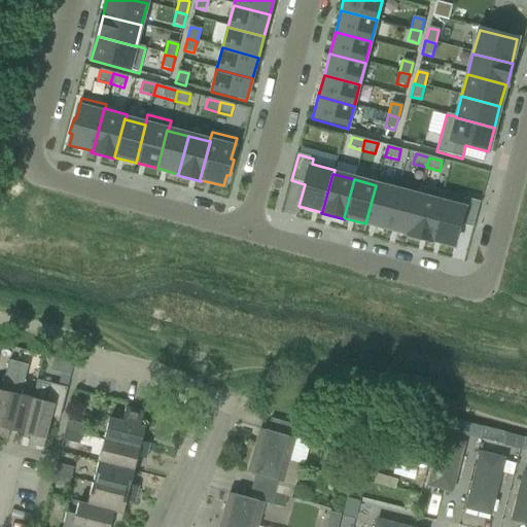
[(376,185),(365,223),(387,230),(397,191),(376,185)]
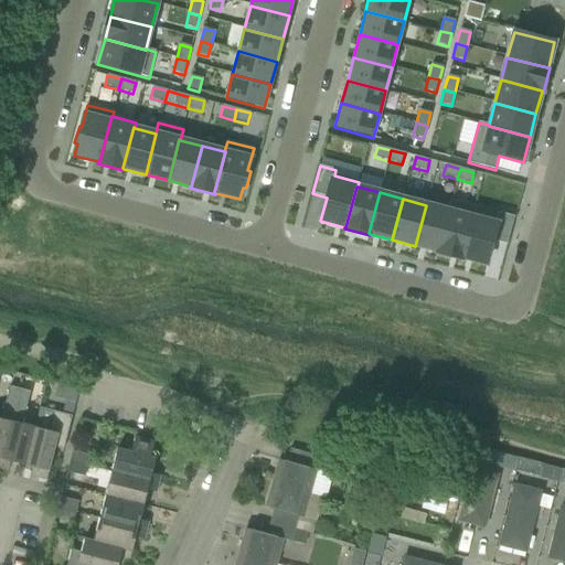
[(437,252),(437,253),(461,259),(462,258),(461,258),(472,217),(476,208),(450,201),(448,211),(449,211),(438,252),(437,252)]
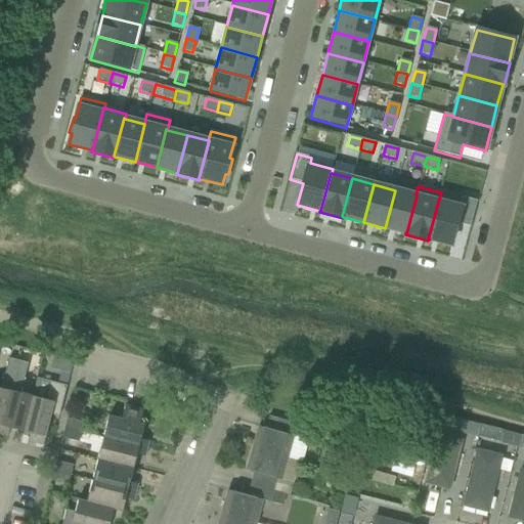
[(395,190),(385,228),(405,233),(406,233),(417,195),(416,195),(395,190)]
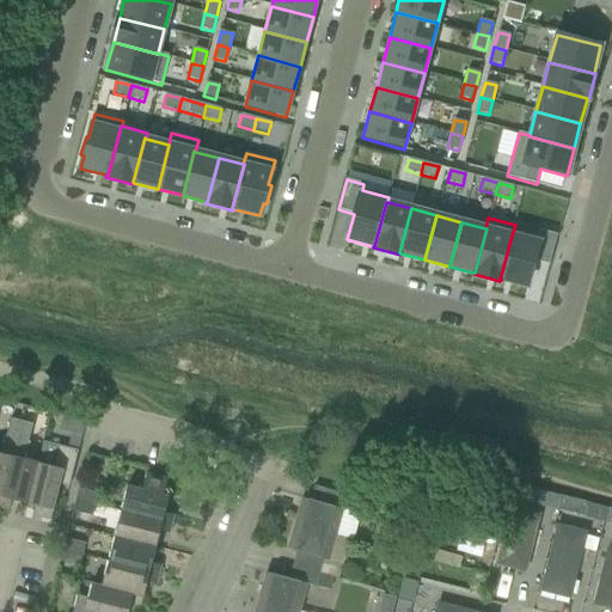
[(512,236),(500,280),(501,280),(527,287),(533,261),(549,265),(556,236),(539,231),(537,242),(512,236)]
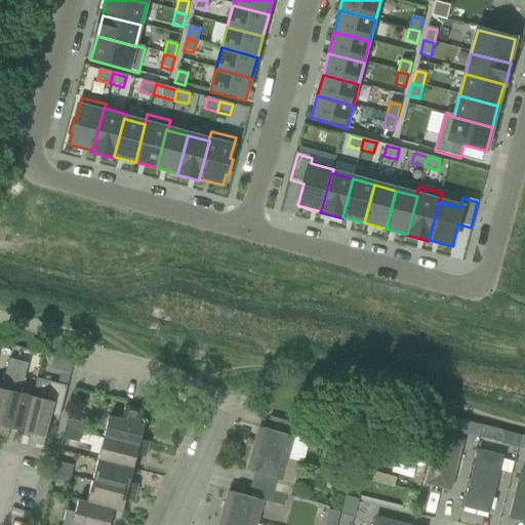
[(0,389),(0,434),(15,374),(18,362),(9,360),(2,390),(0,389)]
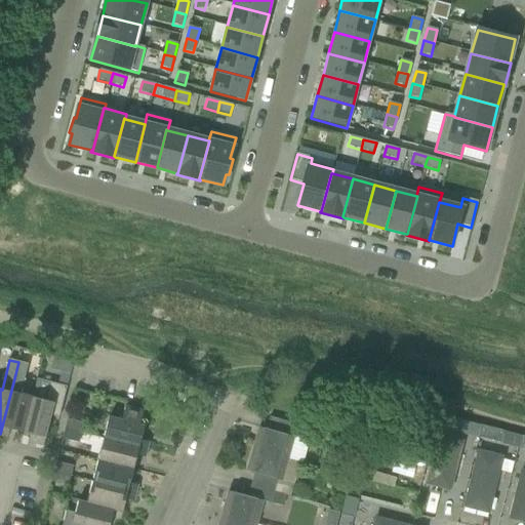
[(15,374),(0,434),(0,436),(7,438),(9,430),(24,433),(32,397),(19,394),(24,376),(27,364),(18,362),(15,374)]
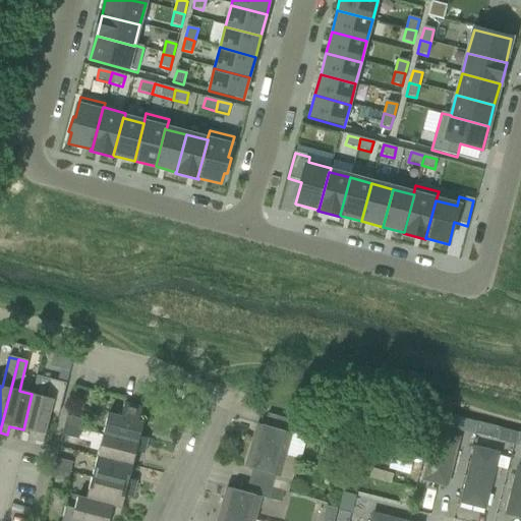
[(62,369),(59,382),(66,384),(70,371),(62,369)]
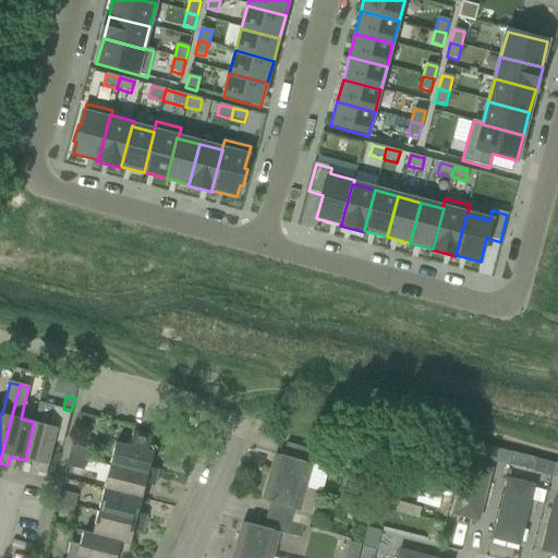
[(48,426),(34,422),(25,460),(39,463),(37,473),(46,475),(55,443),(62,445),(71,411),(63,409),(53,407),(48,426)]
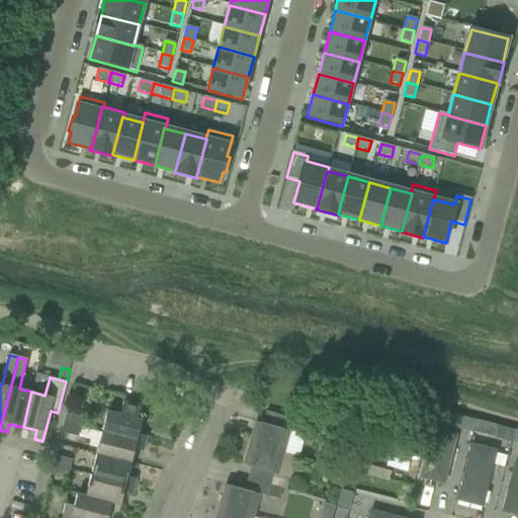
[(102,433),(146,444),(148,436),(139,434),(143,420),(138,419),(142,406),(123,401),(120,415),(108,412),(102,433)]
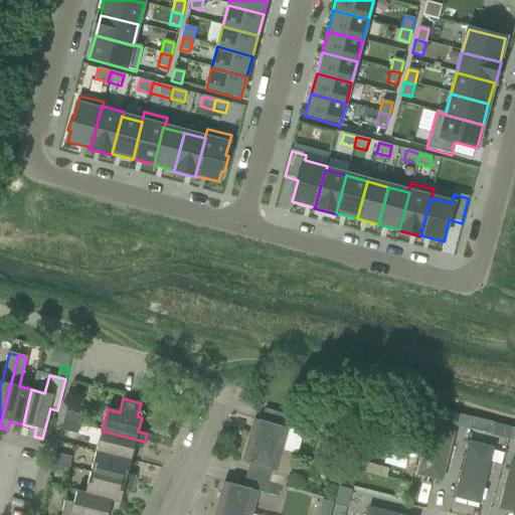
[(431,419),(453,425),(456,413),(435,407),(431,419)]
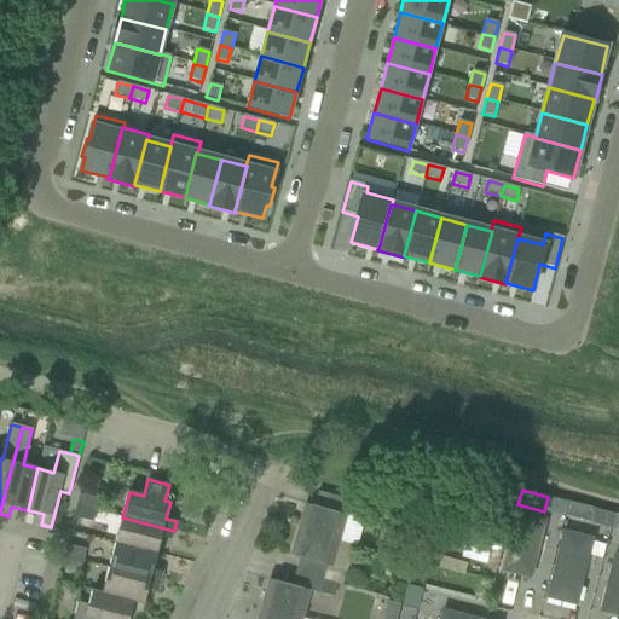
[(305,503),(298,530),(340,542),(347,515),(357,519),(359,507),(360,504),(341,498),(318,492),(314,507),(305,503)]
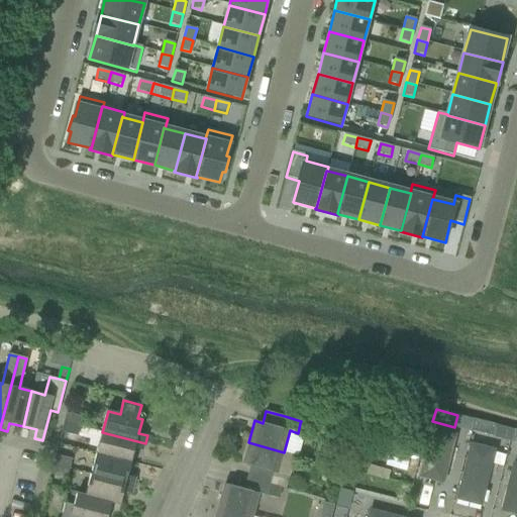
[(64,423),(80,426),(83,417),(67,413),(64,423)]
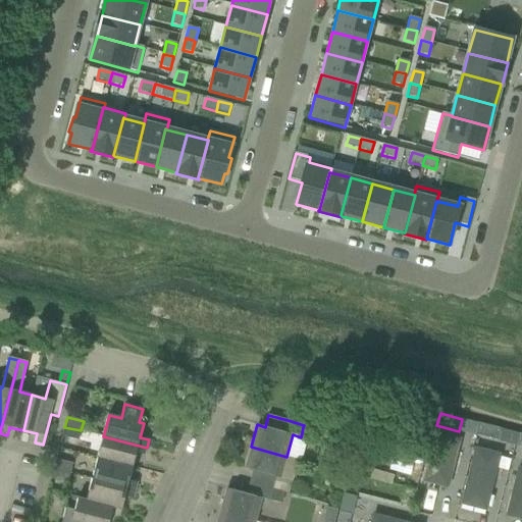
[(479,424),(476,435),(498,441),(501,429),(479,424)]
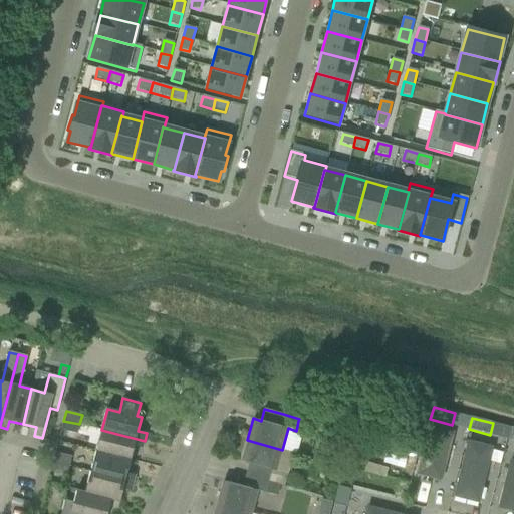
[(457,426),(432,420),(420,470),(445,476),(457,426)]
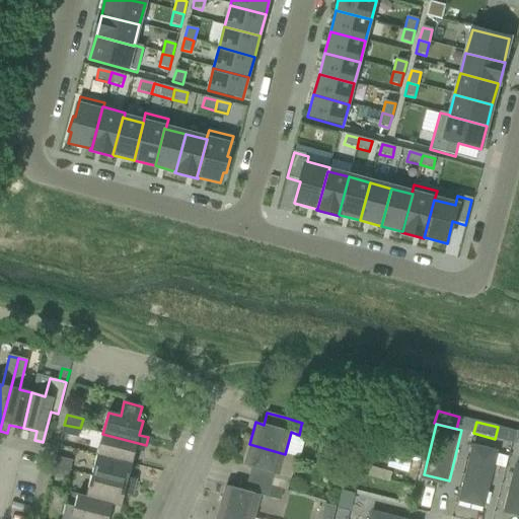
[(80,428),(64,425),(62,434),(78,438),(80,428)]
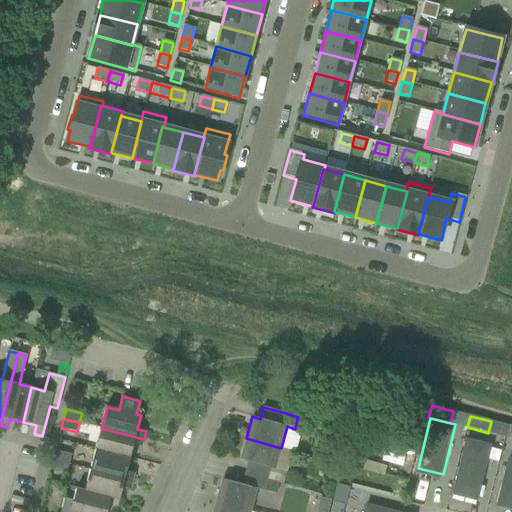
[(329,426),(326,436),(343,440),(345,431),(329,426)]
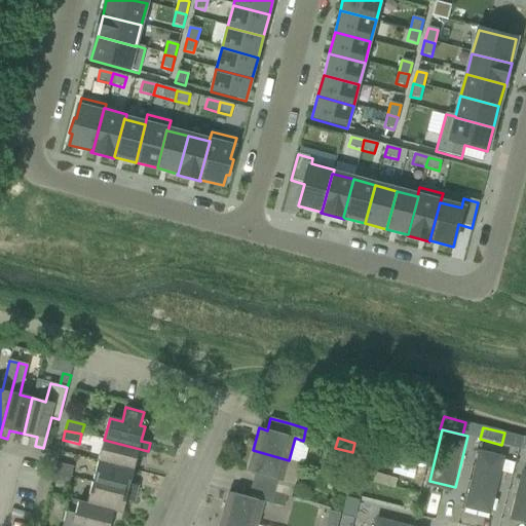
[(146,459),(148,451),(104,440),(99,461),(134,471),(138,456),(146,459)]
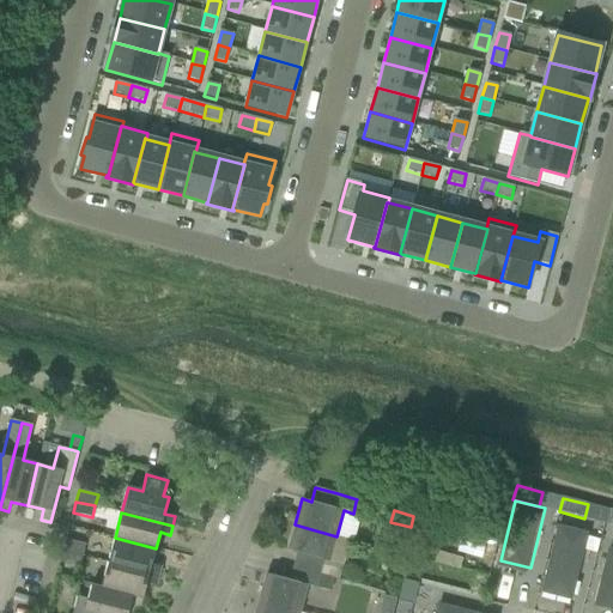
[(589,527),(560,520),(544,587),(572,594),(589,527)]
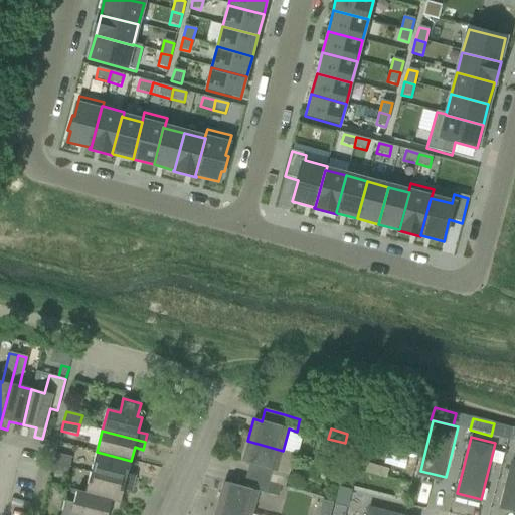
[(269,482),(269,483),(280,486),(285,488),(288,476),(277,473),(283,451),(247,441),(241,462),(249,464),(245,476),(269,482)]
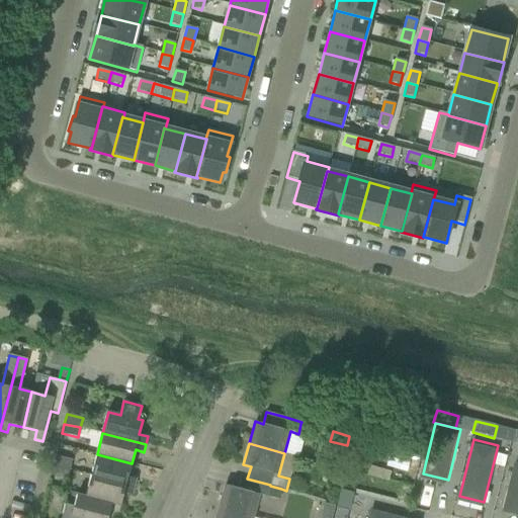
[(391,448),(386,461),(407,467),(411,453),(391,448)]
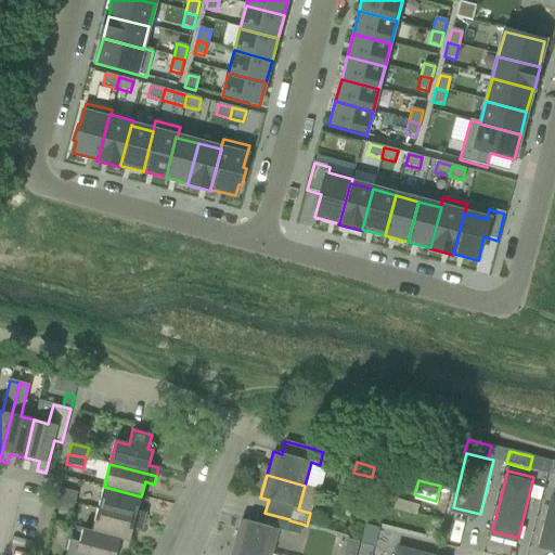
[(98,510),(144,521),(146,513),(138,511),(141,497),(104,487),(98,510)]
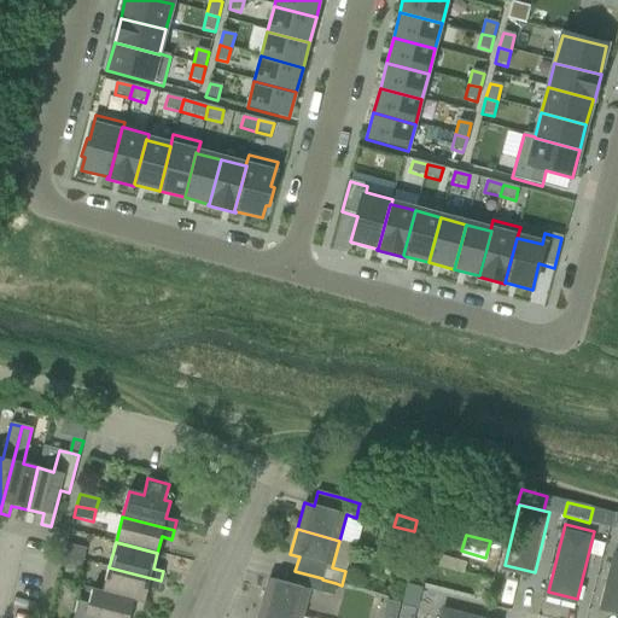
[(64,555),(83,560),(86,549),(66,544),(64,555)]
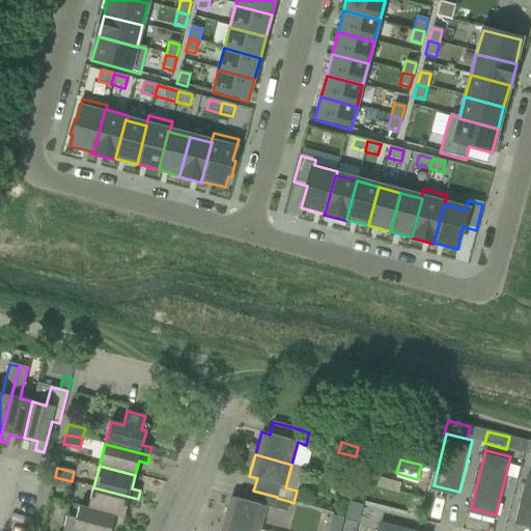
[(518,520),(530,523),(530,469),(518,520)]
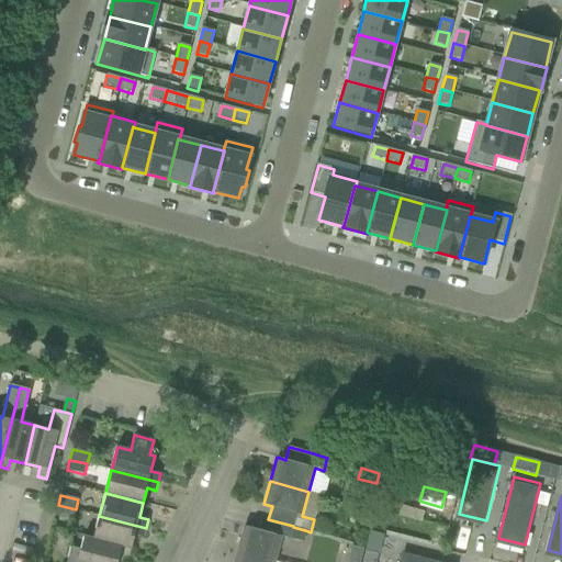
[(76,509),(58,505),(55,516),(72,520),(76,509)]
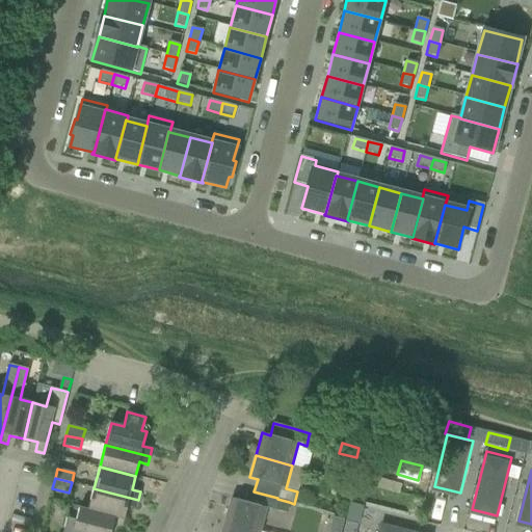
[(378,479),(375,487),(398,494),(401,485),(378,479)]
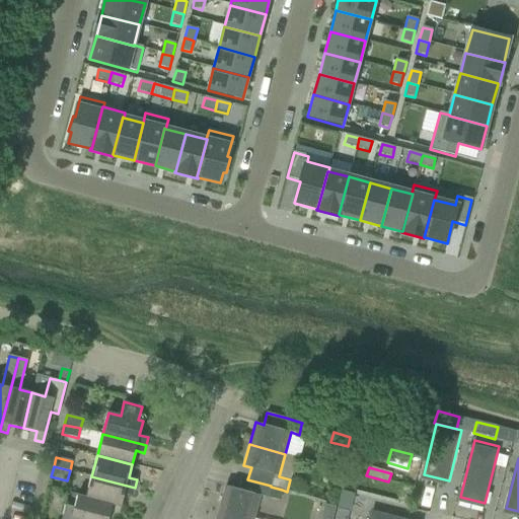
[(86,498),(121,507),(125,493),(133,495),(135,488),(91,476),(86,498)]
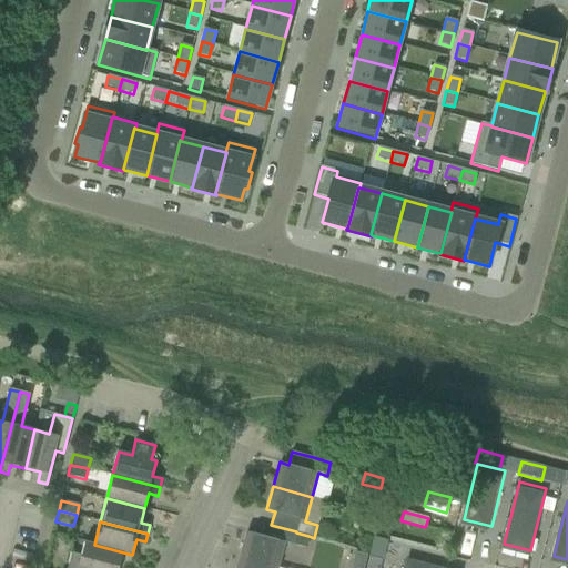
[(246,531),(240,556),(279,566),(285,544),(293,545),(296,533),(296,531),(271,525),(267,537),(246,531)]
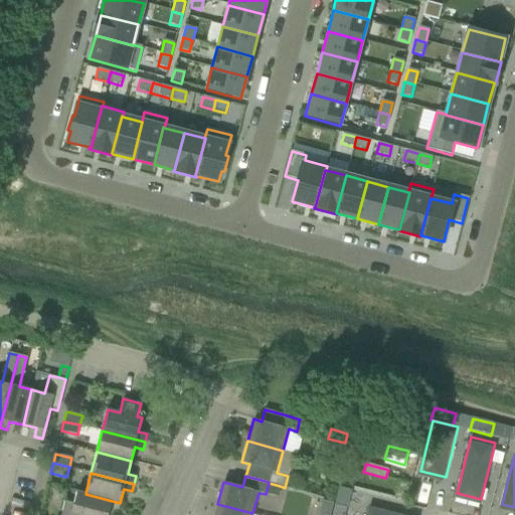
[(397,482),(393,497),(405,500),(409,485),(397,482)]
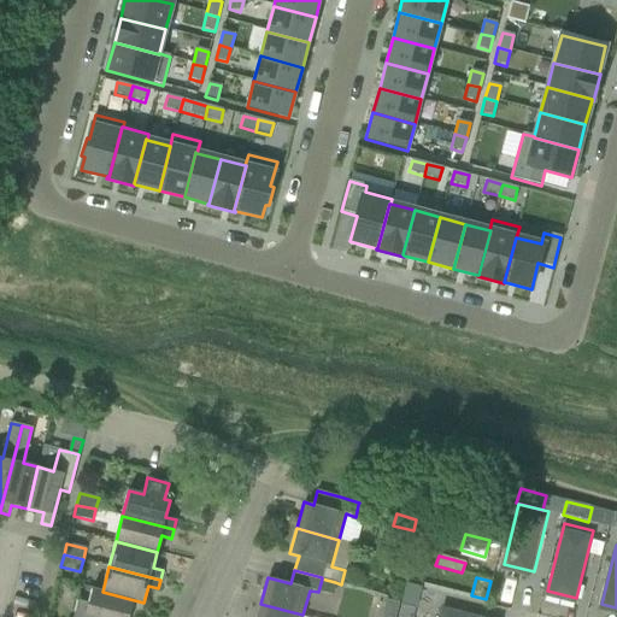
[(322,579),(318,592),(331,597),(335,582),(322,579)]
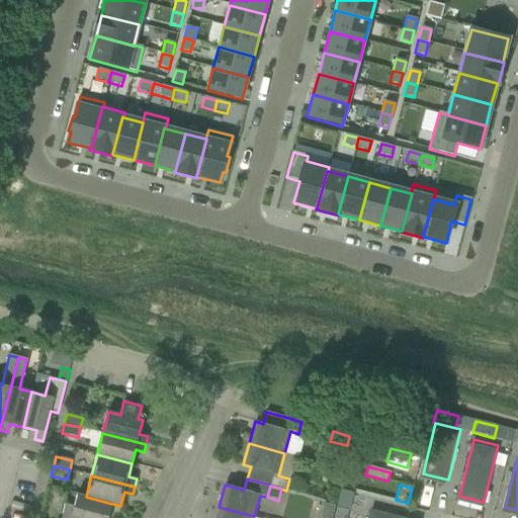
[(119,513),(120,506),(86,497),(86,499),(77,497),(74,507),(65,504),(61,517),(108,517),(110,511),(119,513)]
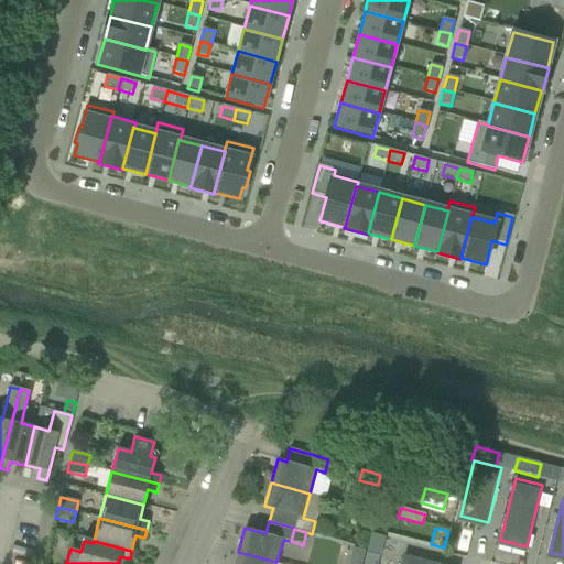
[(353,548),(349,560),(361,563),(365,551),(353,548)]
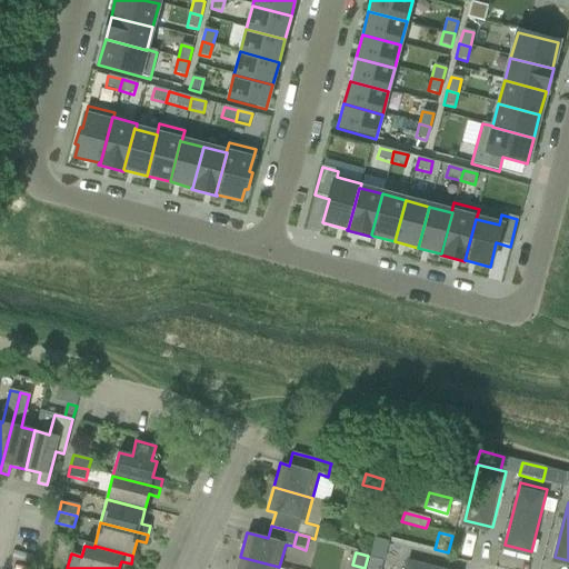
[(460,568),(408,556),(403,568),(460,568)]
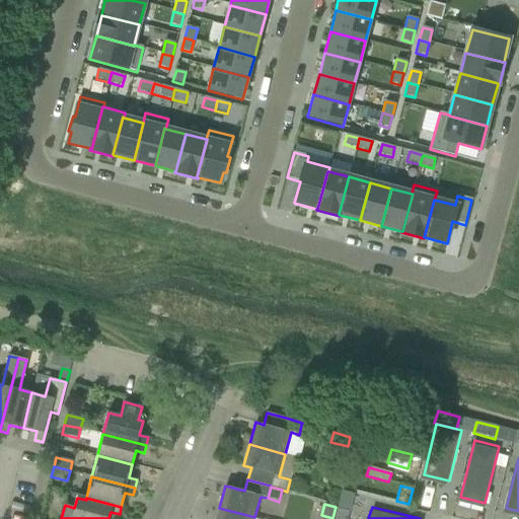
[(254,518),(254,517),(219,508),(216,518),(254,518)]
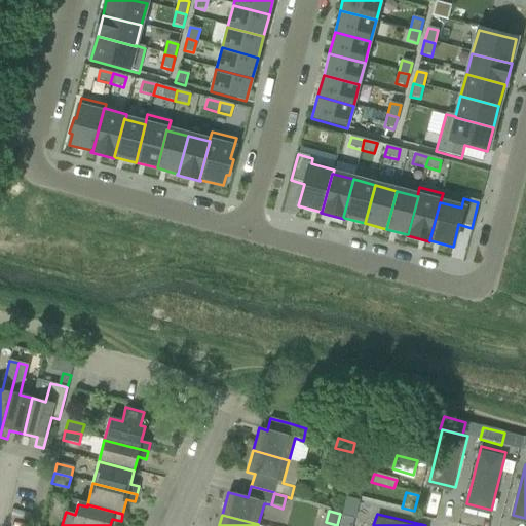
[(342,516),(339,525),(351,525),(354,519),(342,516)]
